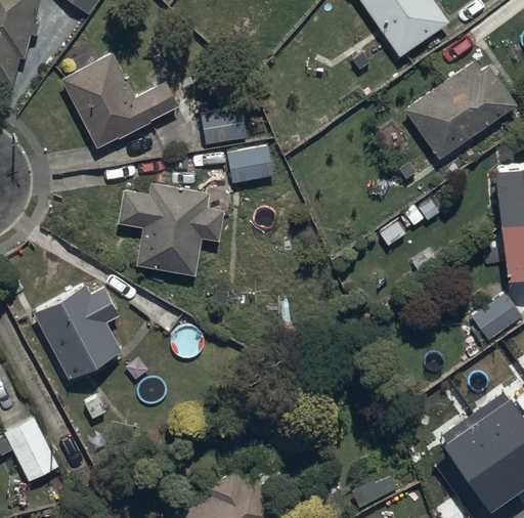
[(38,0),(0,0),(0,80),(13,84),(20,56),(25,57),(31,35),(36,37),(40,23),(34,22),(38,0)]
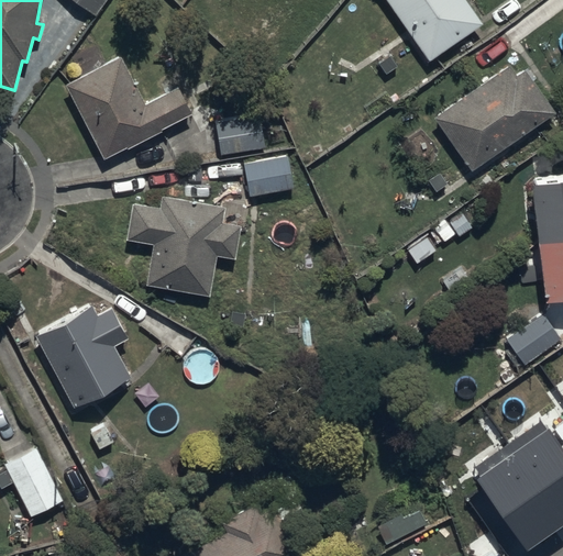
[(74,0),(97,17),(108,0),(74,0)]
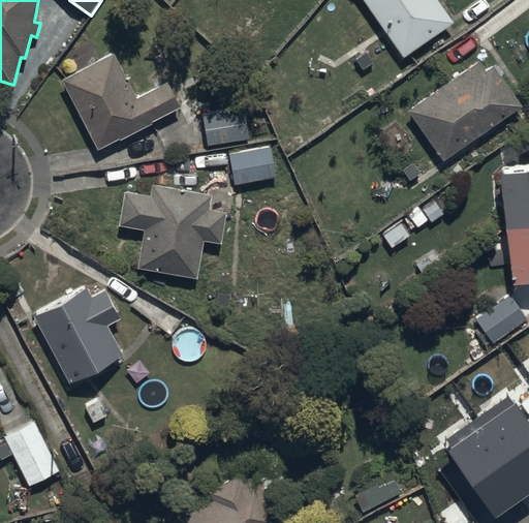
[(363,0),(402,56),(455,20),(440,0),(363,0)]
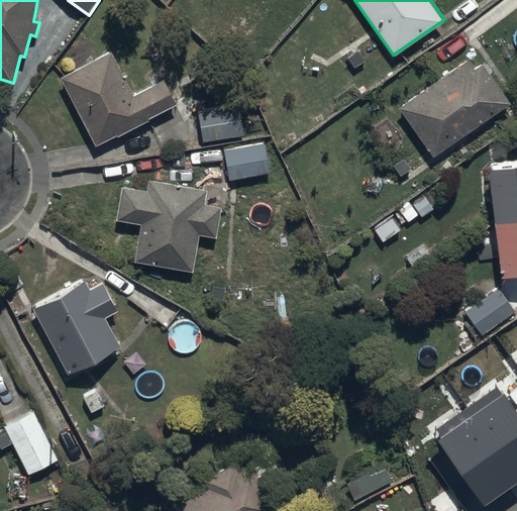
[(113,52),(60,77),(94,146),(178,105),(165,78),(134,93),(113,52)]
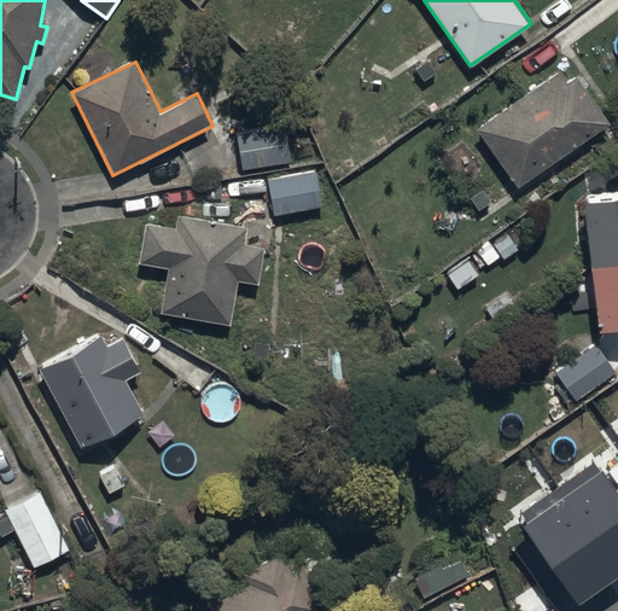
[(561,69),(477,124),(518,188),(611,123),(577,71),(567,77),(561,69)]
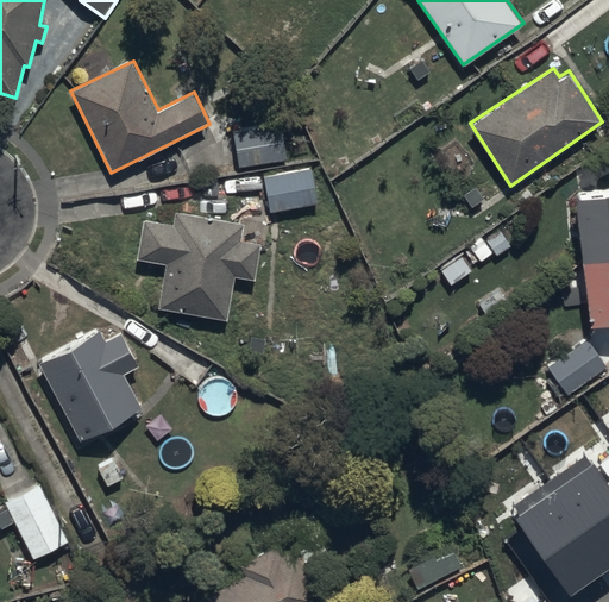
[(282,124),(232,133),(239,169),(288,160),(282,124)]
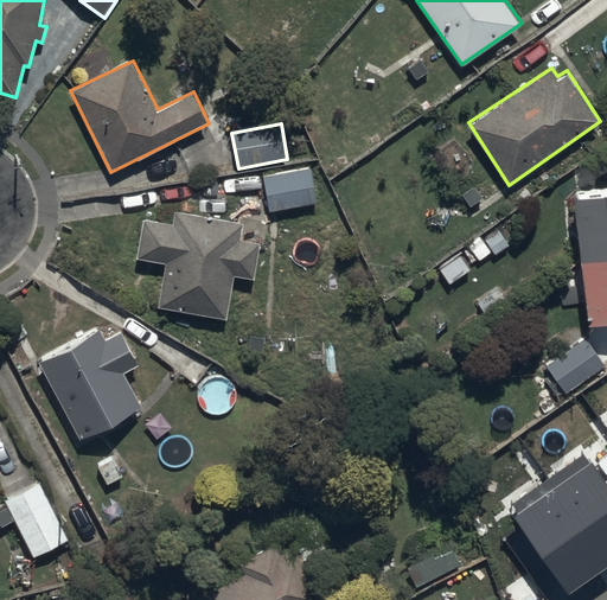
[(310,170),(263,176),(268,214),(315,206),(310,170)]
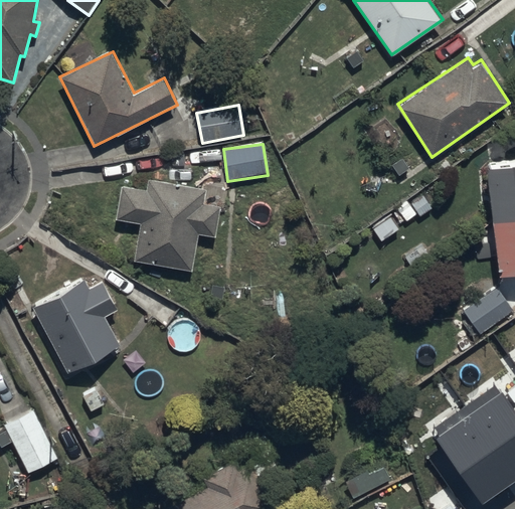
[(514,271),(514,161),(487,164),(499,273),(514,271)]
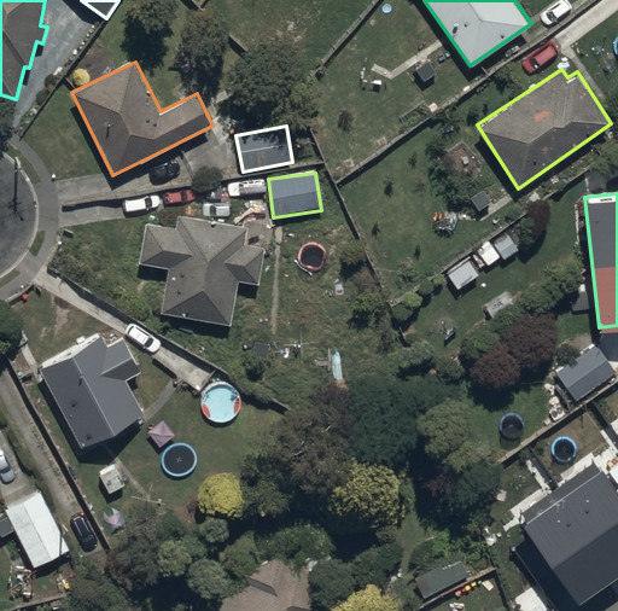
[(244,226),(178,216),(176,227),(145,223),(140,261),(167,265),(159,314),(229,324),(235,280),(258,283),(263,245),(243,244),(245,226),(244,226)]
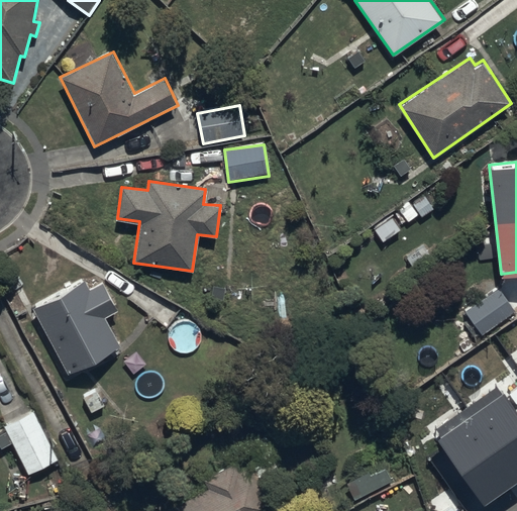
[(84,279),(32,305),(68,371),(117,344),(103,317),(118,309),(103,280),(88,288),(84,279)]
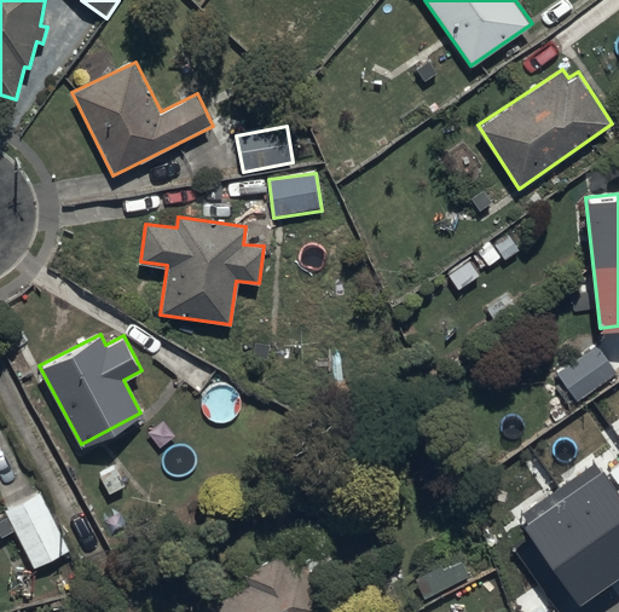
[(596,353),(557,380),(577,408),(615,381),(596,353)]
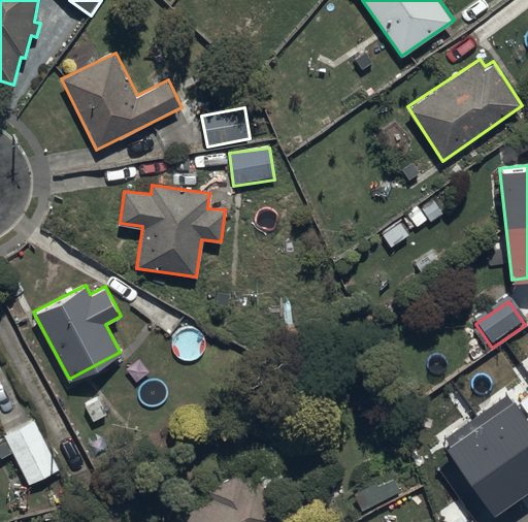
[(527,426),(514,408),(446,456),(493,521),(501,521),(527,501),(527,426)]
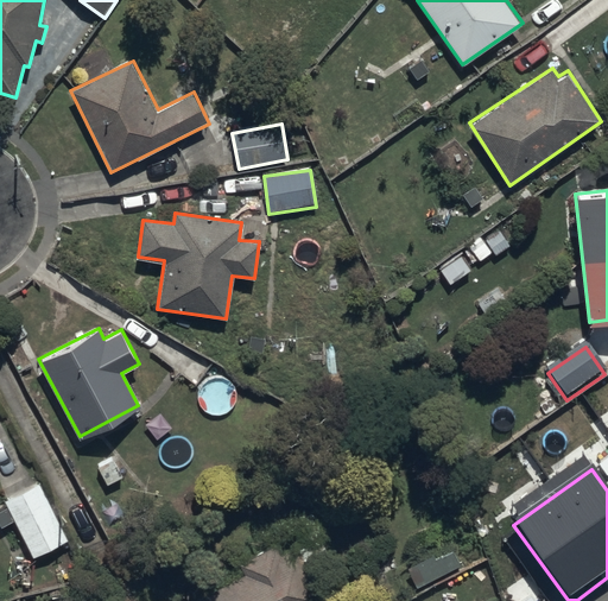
[(40,482),(4,501),(6,506),(0,508),(0,530),(1,532),(14,526),(33,561),(70,542),(40,482)]
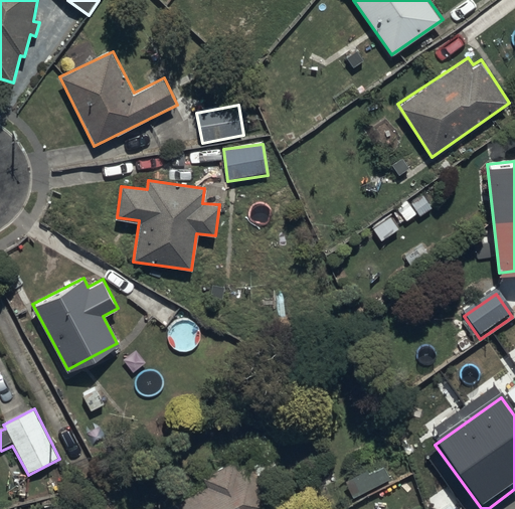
[(281,472),(271,454),(238,471),(233,462),(203,476),(208,486),(165,508),(275,508),(262,482),(281,472)]
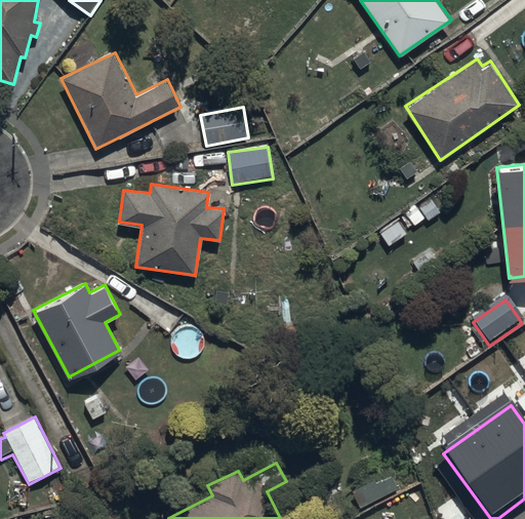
[(360,507),(397,488),(389,471),(352,490),(360,507)]
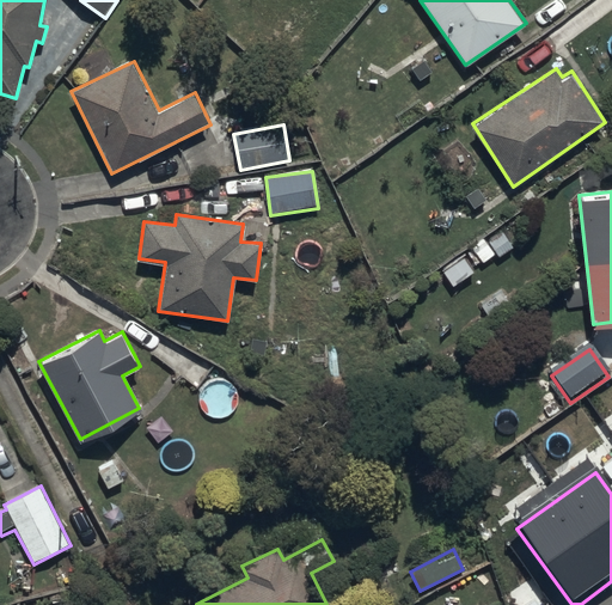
All buildings are outlined.
